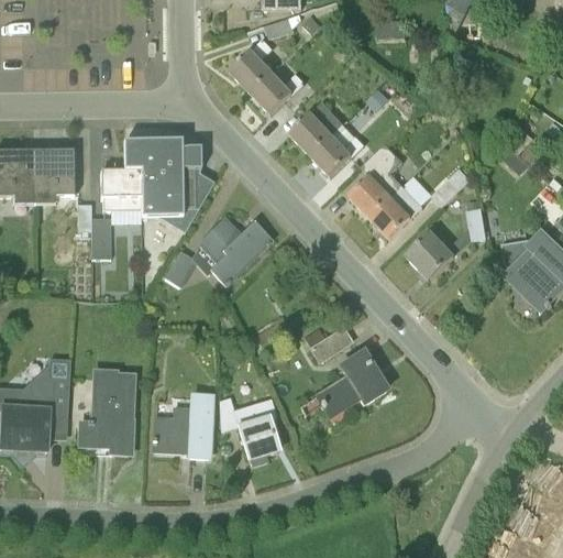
[(446,0),(446,2),(466,12),(472,0),(446,0)]
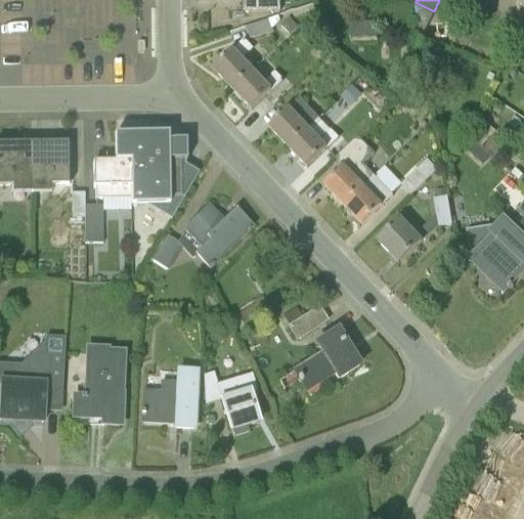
[(434,11),(416,2),(421,30),(424,31),(434,11)]
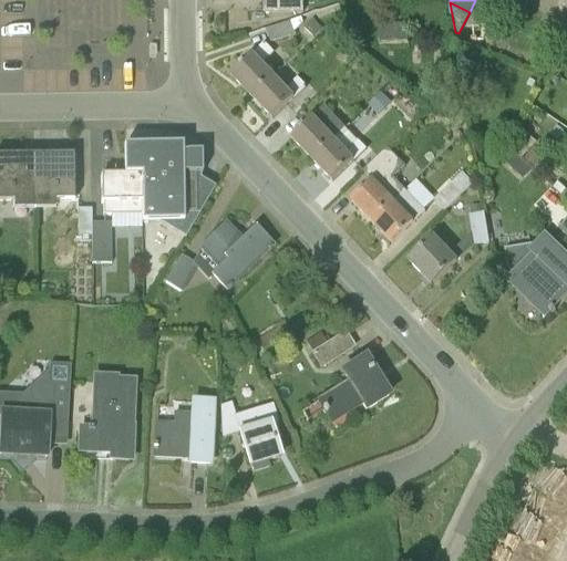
[(313,33),(322,26),(312,16),(303,23),(313,33)]
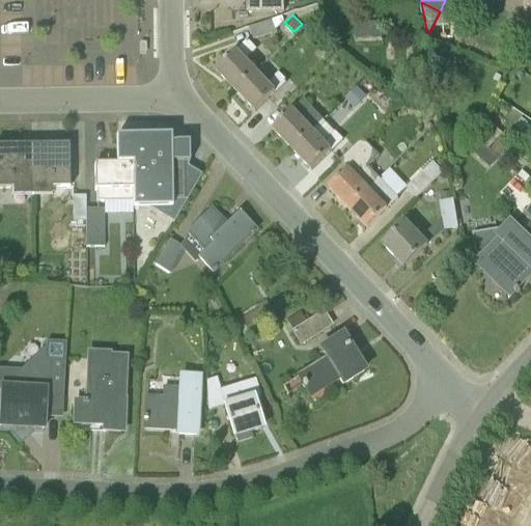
[(253,35),(276,28),(272,16),(249,24),(253,35)]
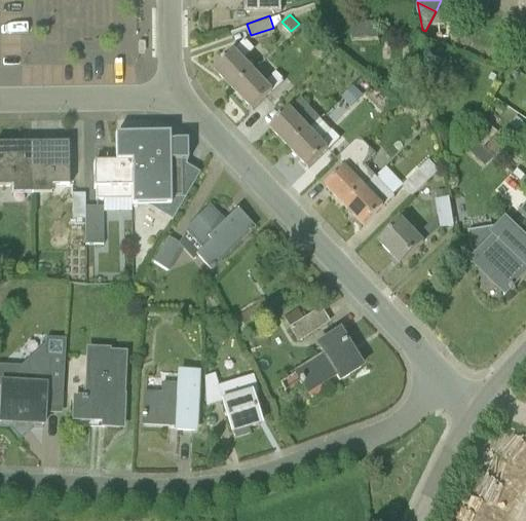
[(351,37),(379,37),(378,17),(351,17),(351,37)]
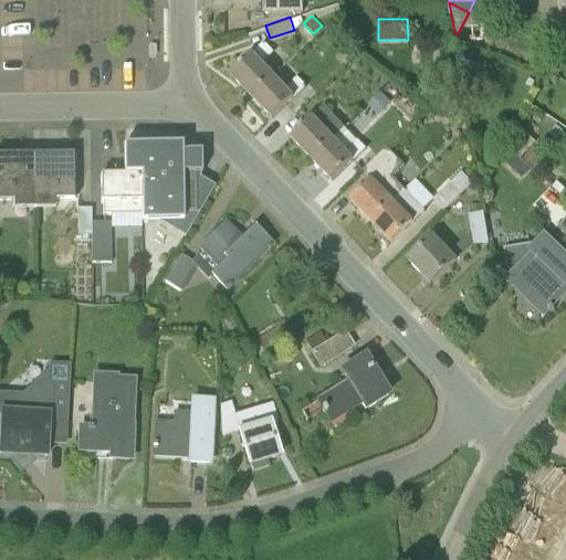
[(252,93),(273,73),(261,60),(273,49),(264,40),(231,72),(252,93)]
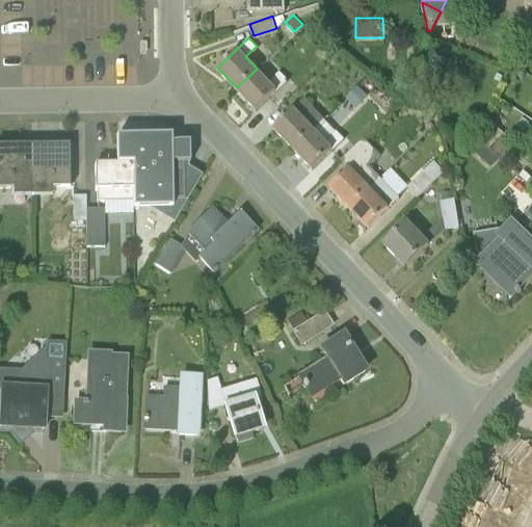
[(323,42),(315,49),(323,56),(330,49),(323,42)]
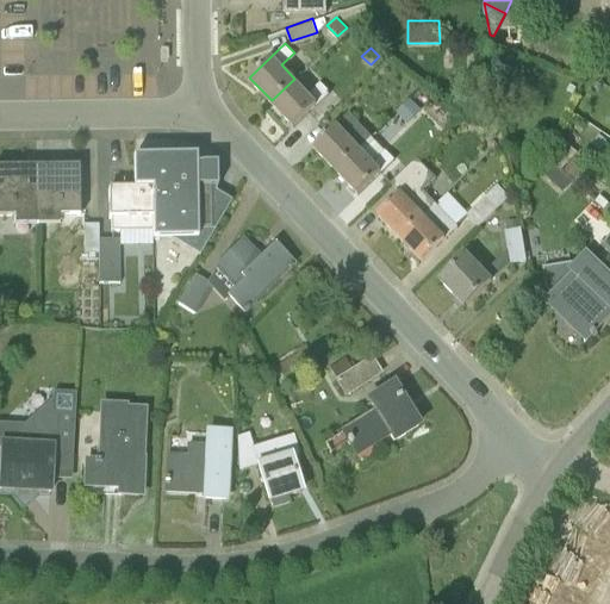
[(586,56),(580,68),(589,72),(593,60),(586,56)]
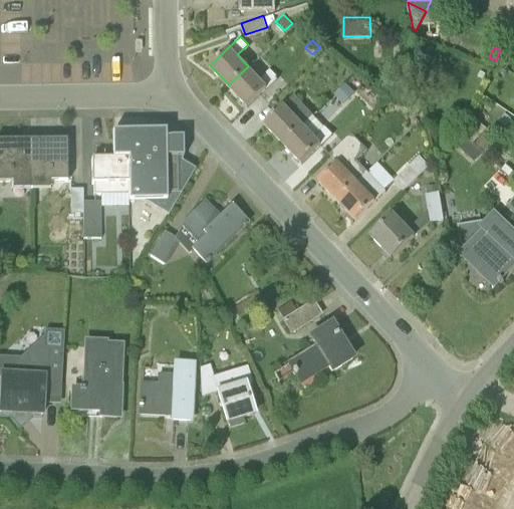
[(259,78),(248,66),(229,84),(248,104),(278,75),(270,68),(259,78)]
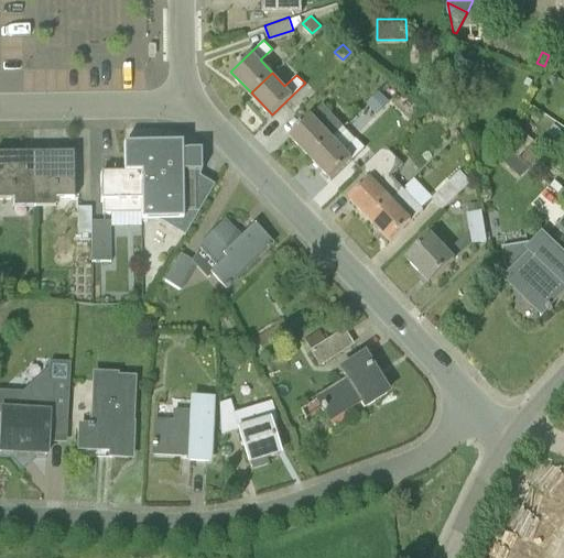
[(378,90),(367,101),(377,111),(388,100),(378,90)]
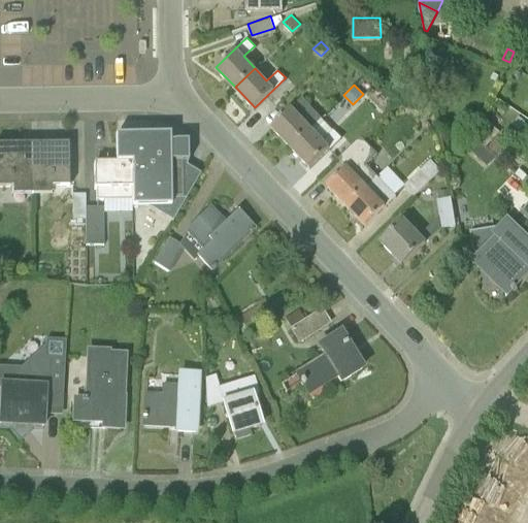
[(304,133),(310,126),(322,116),(302,96),(271,125),(291,145),(304,133)]
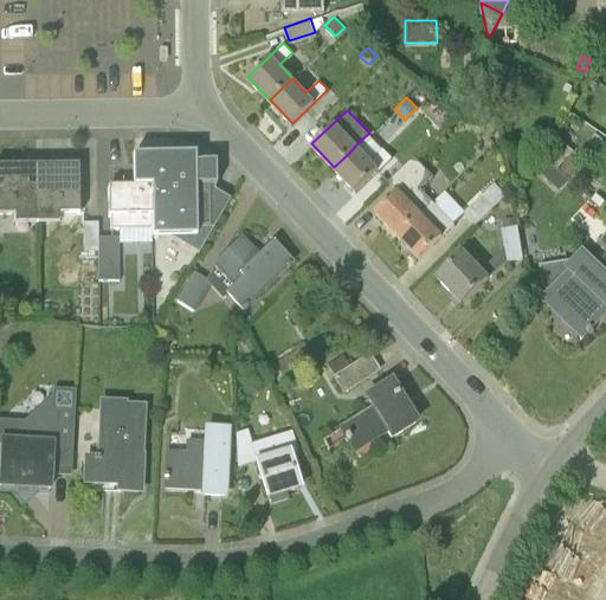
[(543,153),(559,166),(579,142),(563,129),(543,153)]
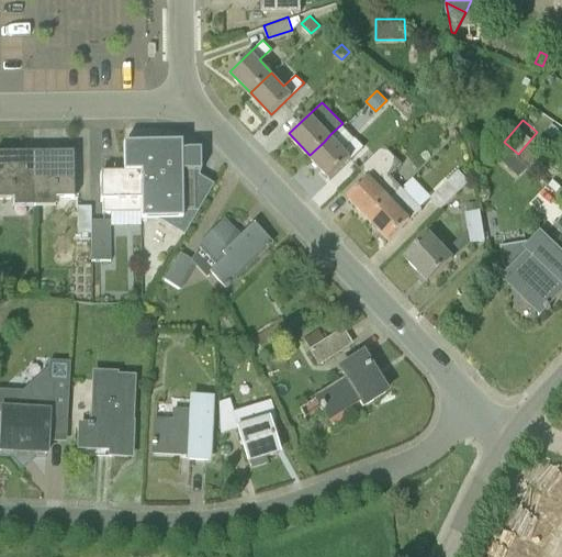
[(346,151),(344,147),(330,134),(324,142),(310,155),(330,177),(341,166),(351,156),(346,151)]
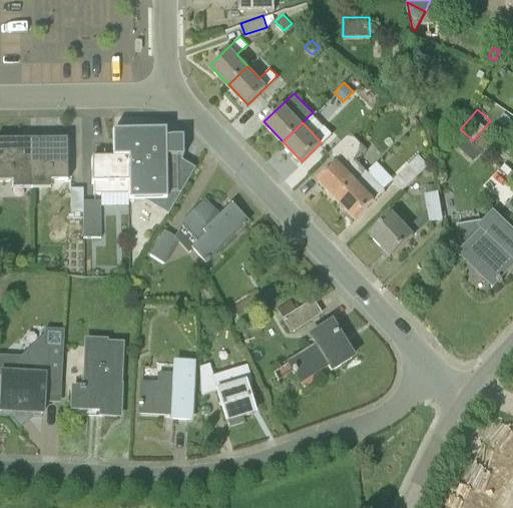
[(321,128),(314,134),(316,137),(321,142),(332,132),(324,124),(321,128)]
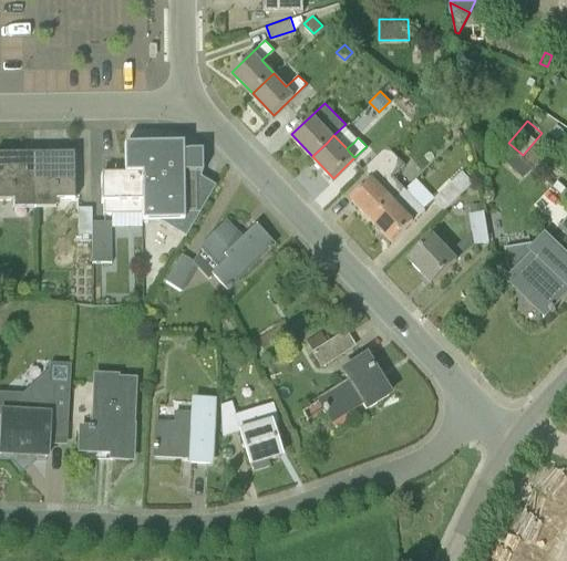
[(539,138),(524,155),(534,164),(549,146),(539,138)]
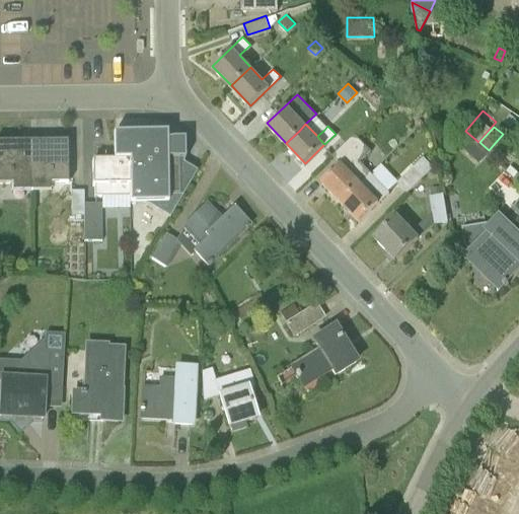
[(115,157),(129,157),(129,193),(142,193),(141,199),(169,214),(197,167),(184,160),(183,136),(176,136),(166,136),(166,129),(119,130),(113,130),(114,156),(115,157)]
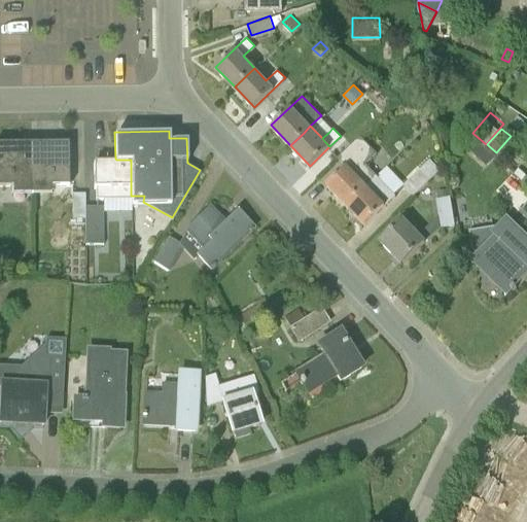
[(496,152),(486,144),(472,133),(463,143),(487,163),(496,152)]
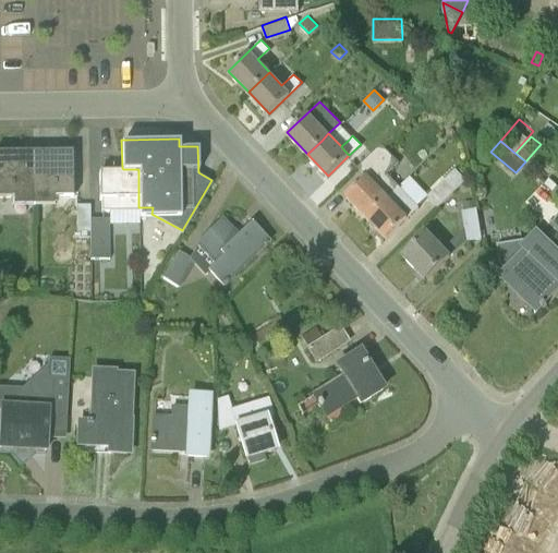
[(346,194),(366,215),(399,184),(387,171),(399,160),(381,142),(359,165),(367,173),(346,194)]
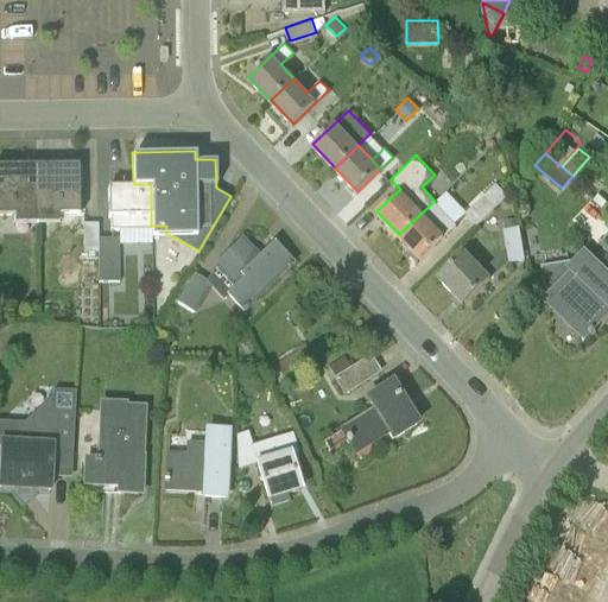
[(36,211),(36,162),(0,162),(0,211),(14,211),(36,211)]
